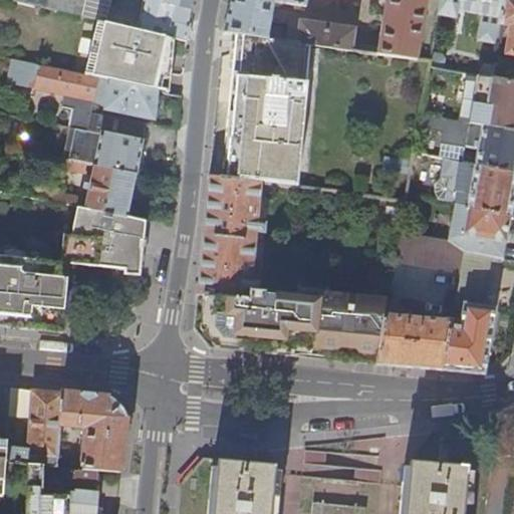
[(109,0),(13,0),(98,19),(104,21),(109,0)]
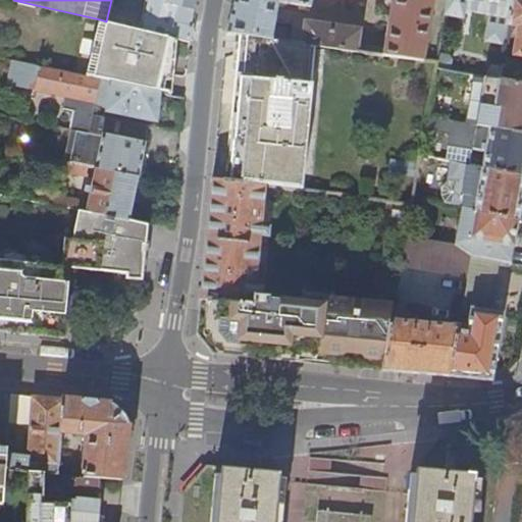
[(196,5),(196,0),(145,0),(143,9),(144,9),(140,30),(190,41),(196,5)]
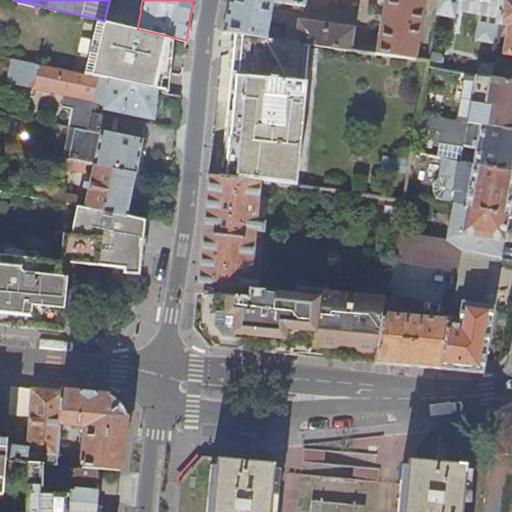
[(230,0),(222,31),(234,33),(266,38),(273,1),(304,7),(305,0),(230,0)]
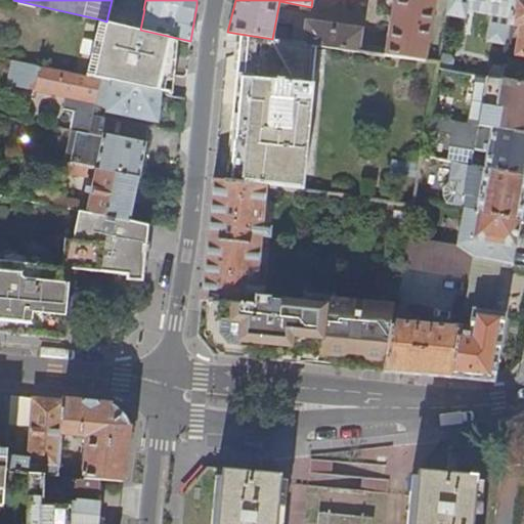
[(434,0),(392,0),(384,48),(384,55),(424,61),(434,0)]
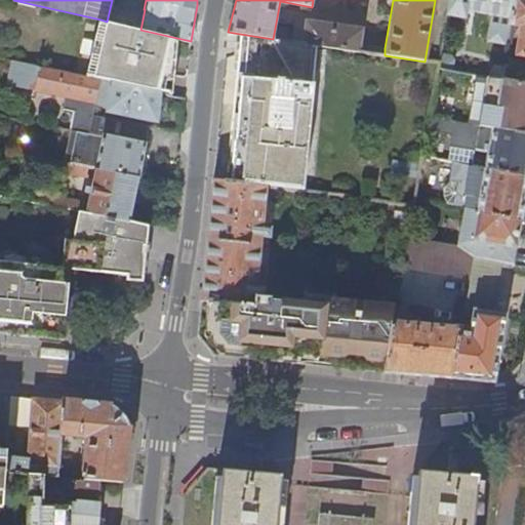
[(511,18),(514,0),(449,0),(447,14),(466,18),(467,10),(492,14),(511,18)]
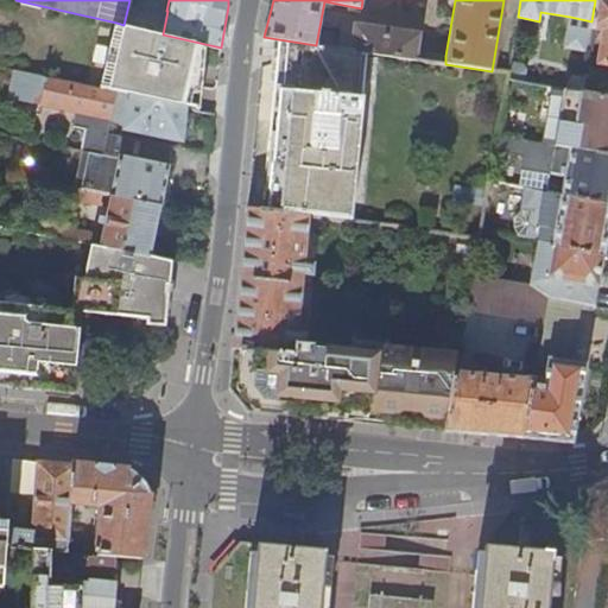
[(607,0),(595,0),(591,21),(590,29),(602,31),(597,64),(607,65),(607,0)]
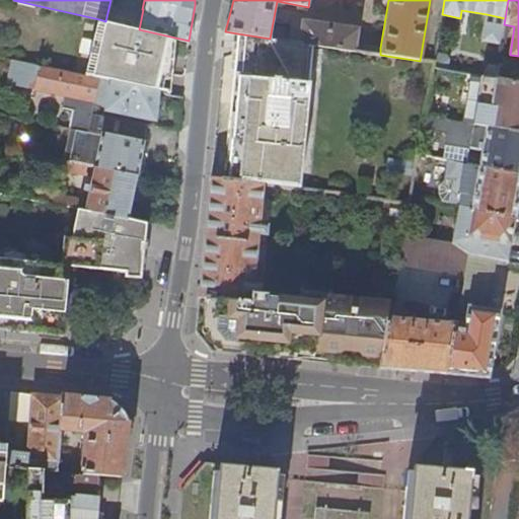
[(505,18),(487,14),(483,40),(502,43),(504,24),(505,18)]
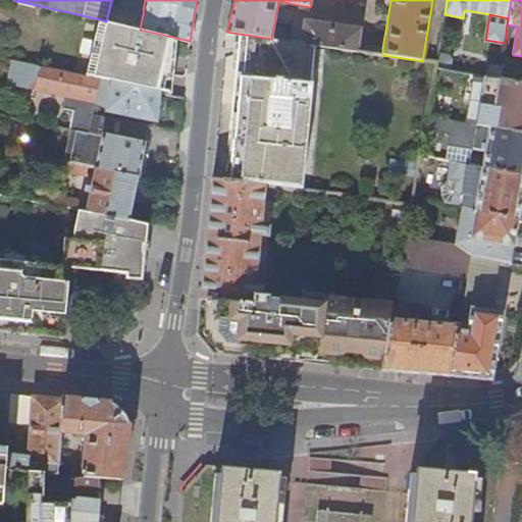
[(295,18),(291,42),(300,43),(304,19),(295,18)]
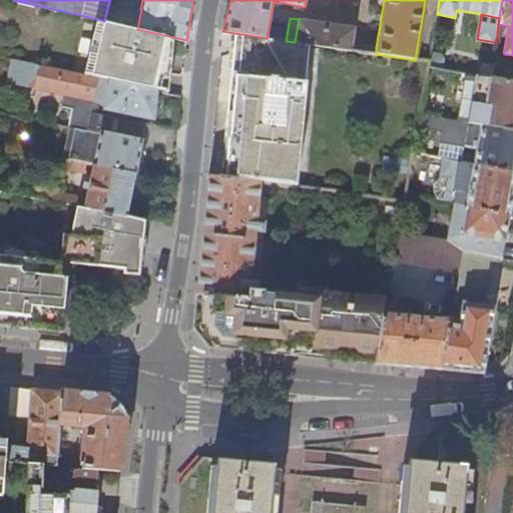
[(185,45),(186,40),(137,29),(104,21),(98,19),(85,76),(156,91),(169,94),(169,92),(170,74),(173,42),(185,45)]
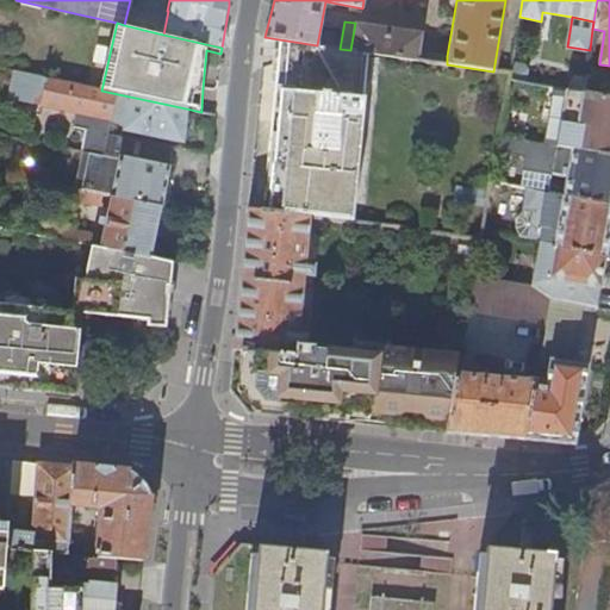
[(350,50),(369,54),(418,61),(419,51),(421,45),(422,32),(355,23),(350,50)]
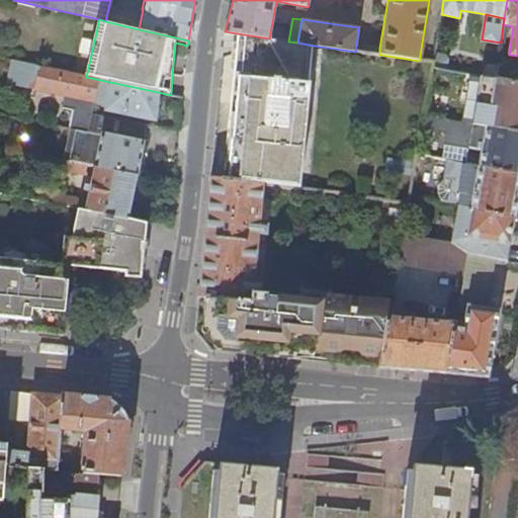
[(235,55),(224,179),(263,183),(299,187),(314,46),(297,42),(288,41),(269,38),(237,33),(235,55)]
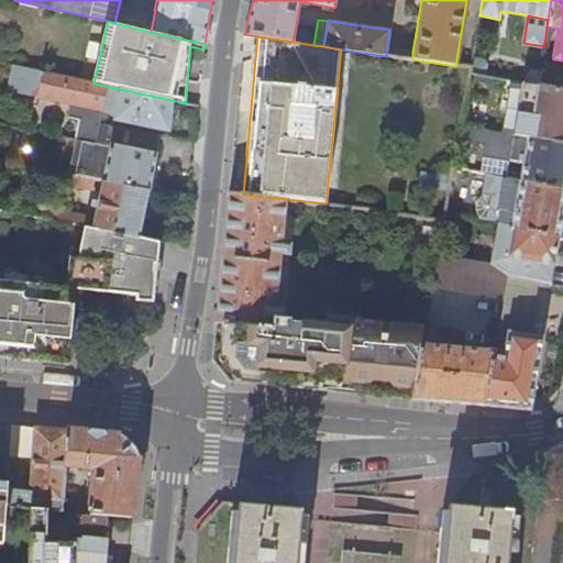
[(387,47),(386,56),(412,59),(412,52),(387,47)]
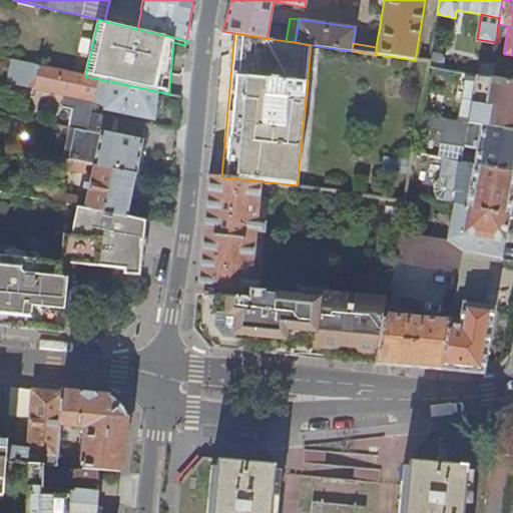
[(155,106),(156,91),(85,76),(13,60),(8,82),(64,94),(92,101),(104,106),(104,109),(153,120),(155,106)]
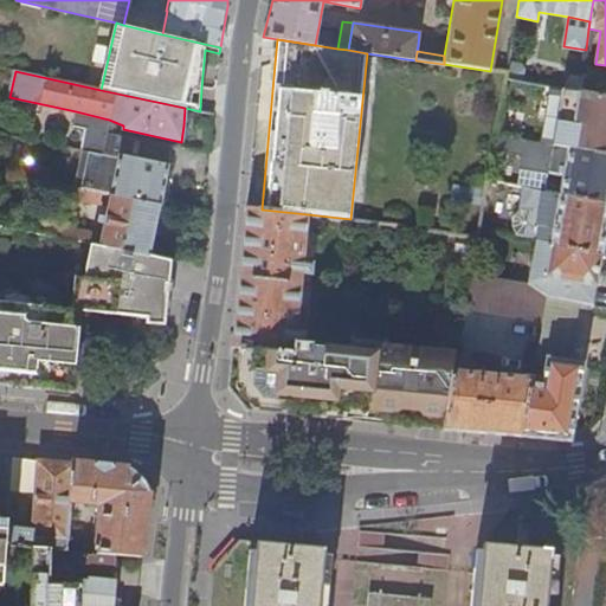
[(579,92),(593,95),(597,78),(582,75),(581,82),(579,92)]
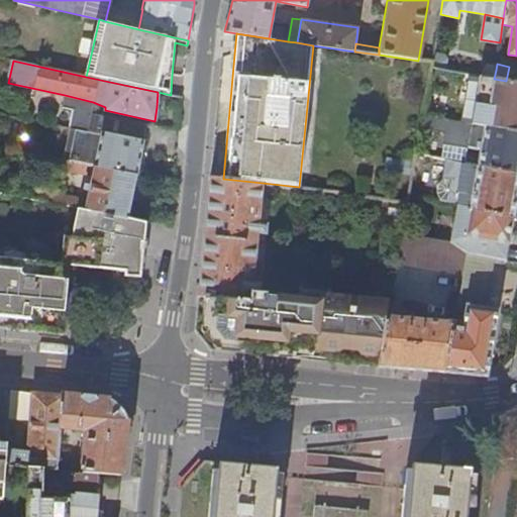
[(431,67),(422,115),(438,118),(441,118),(450,71),(431,67)]
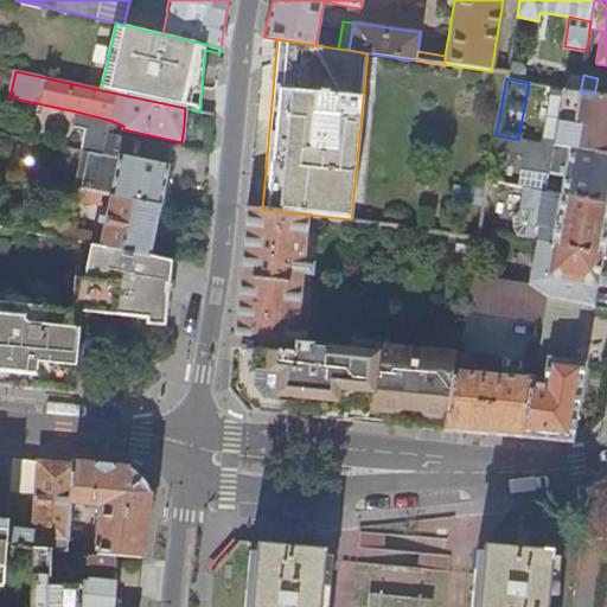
[(568,90),(580,93),(582,82),(573,80),(569,83),(568,90)]
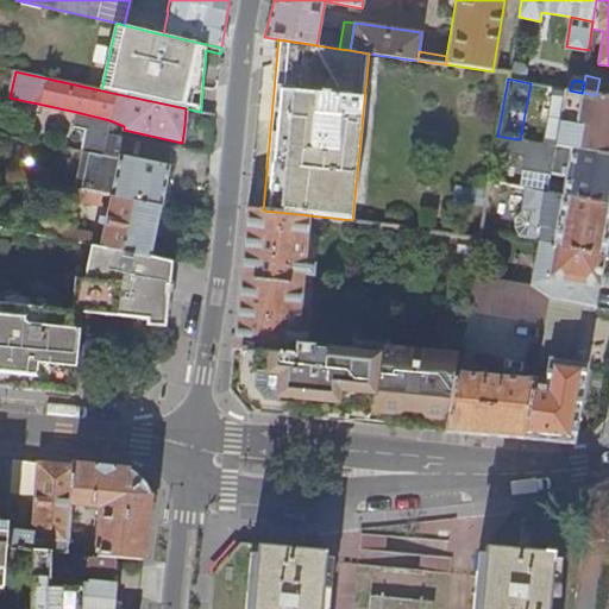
[(557,146),(608,155),(608,98),(596,95),(582,93),(570,90),(567,90),(557,146)]
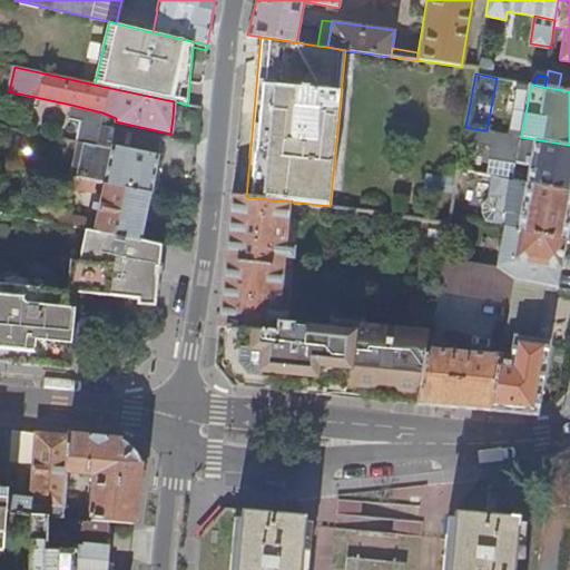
[(96,145),(99,126),(102,112),(71,105),(68,118),(80,120),(76,143),(96,146),(96,145)]
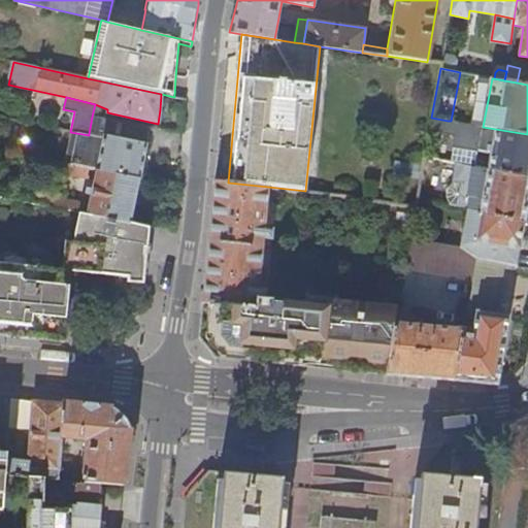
[(104,135),(146,143),(149,128),(92,117),(89,134),(104,137),(104,135)]
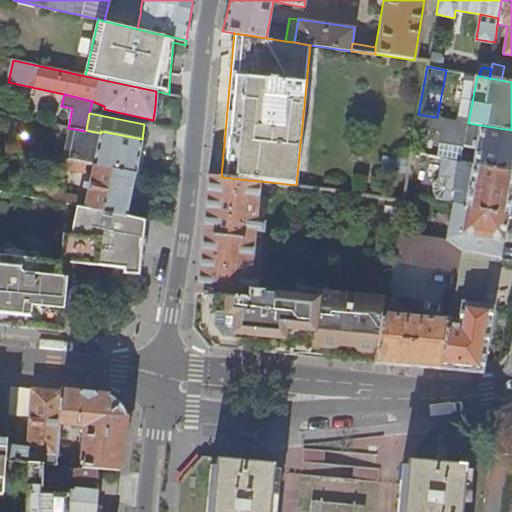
[(474,164),(511,170),(511,130),(468,123),(437,117),(434,117),(432,127),(442,129),(441,140),(476,146),(474,164)]
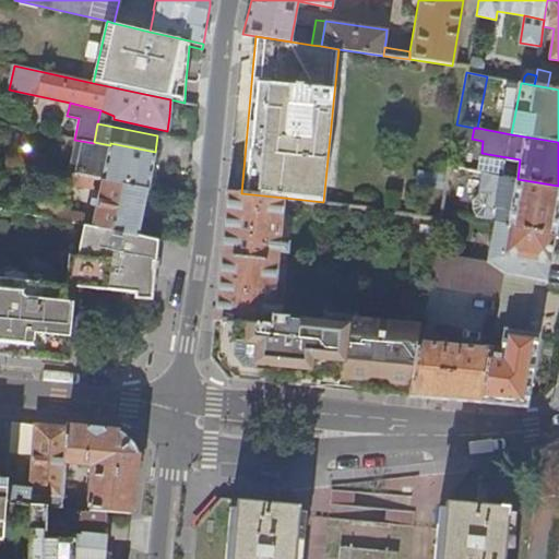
[(68,173),(147,188),(155,152),(110,143),(110,145),(94,142),(94,143),(74,140),(68,173)]
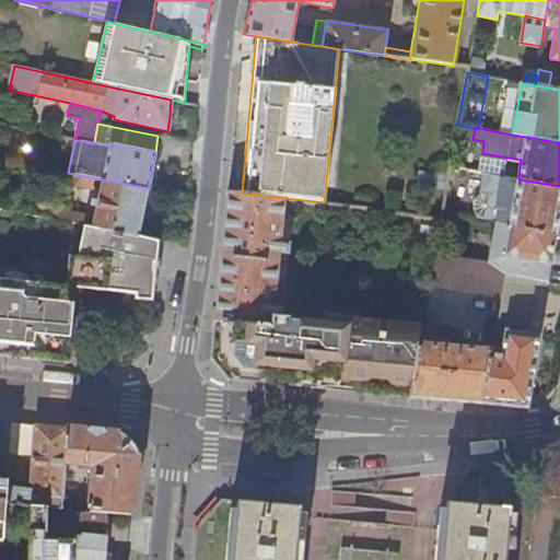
[(139,235),(148,188),(68,173),(45,170),(43,179),(101,190),(94,218),(44,207),(42,216),(84,224),(139,235)]
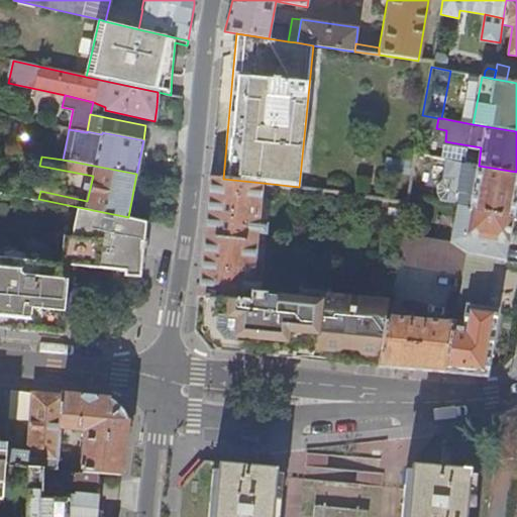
[(457,204),(515,215),(516,200),(516,172),(479,166),(461,162),(456,191),(459,192),(457,204)]
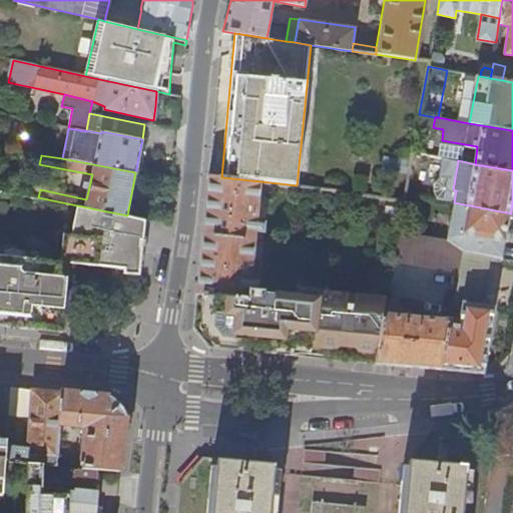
[(221,177),(209,175),(207,203),(200,273),(197,305),(195,328),(210,347),(238,350),(348,361),(376,364),(385,314),(387,305),(359,302),(359,300),(344,298),(344,300),(343,306),(281,299),(281,293),(259,290),(260,282),(251,281),(255,231),(264,232),(265,222),(257,221),(261,181),(221,177)]
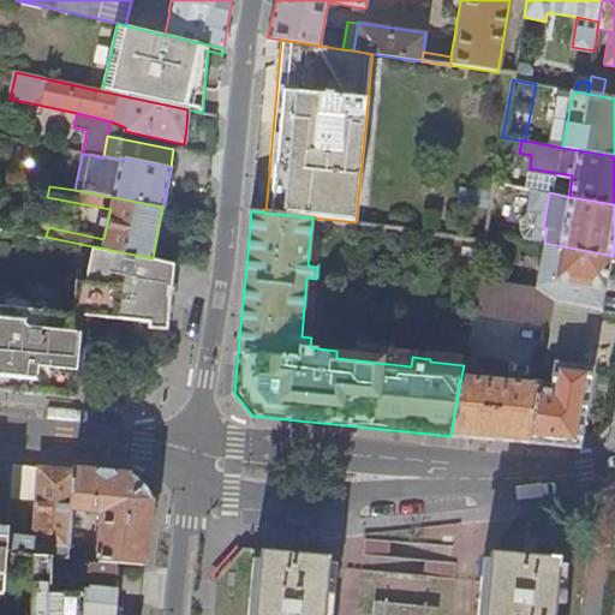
[(607,291),(613,256),(544,243),(541,257),(559,261),(555,281),(567,284),(607,291)]
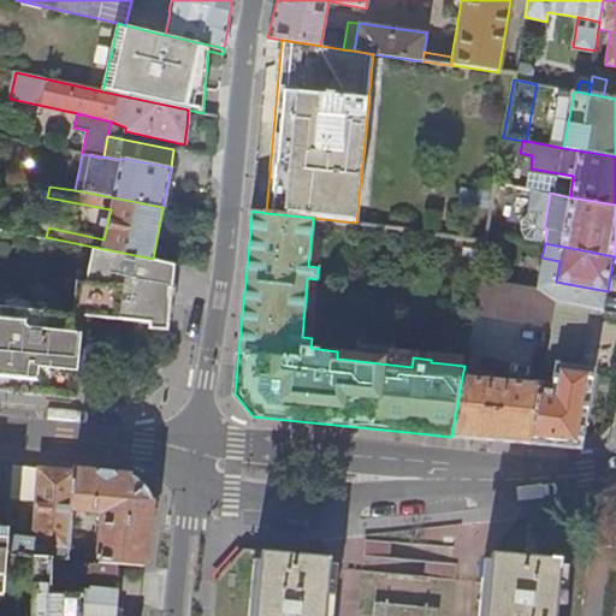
[(171,294),(175,262),(153,259),(93,247),(89,280),(77,279),(73,314),(84,314),(150,320),(150,327),(167,329),(171,294)]
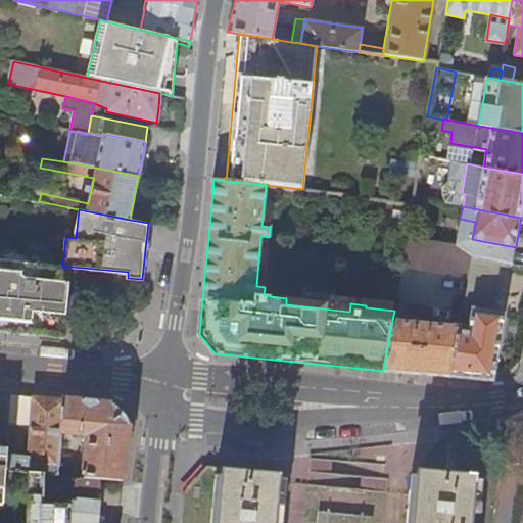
[(407,236),(401,266),(469,278),(473,256),(455,244),(407,236)]
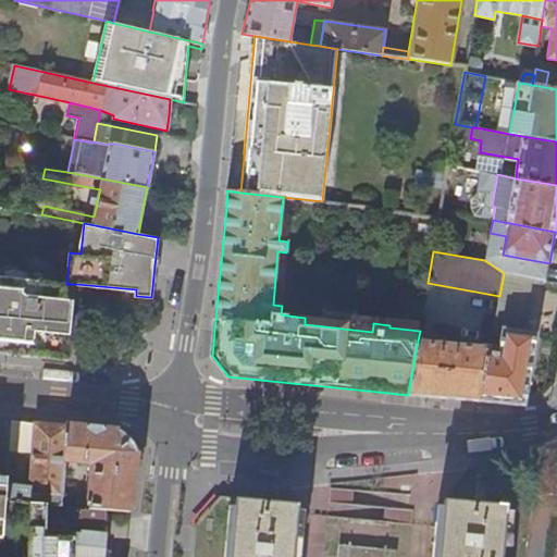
[(534,279),(546,281),(549,263),(514,257),(510,274),(534,279)]
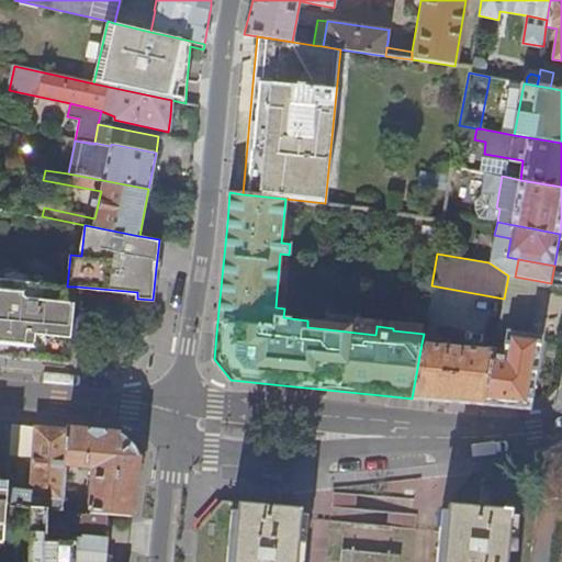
[(501,317),(530,323),(539,281),(515,277),(508,276),(504,299),(501,314),(501,317)]
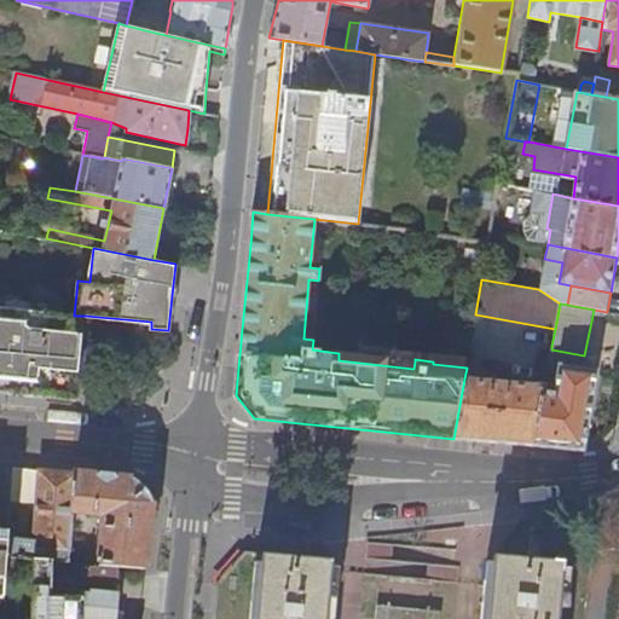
[(0,393),(24,397),(76,401),(76,400),(81,352),(85,316),(74,316),(0,307),(0,393)]
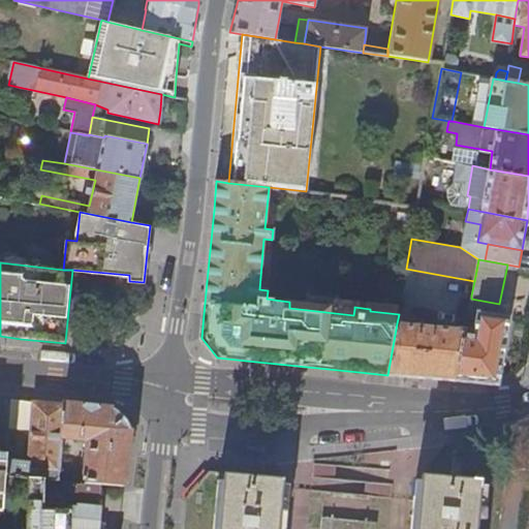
[(462,311),(469,312),(471,299),(471,296),(467,294),(464,297),(462,311)]
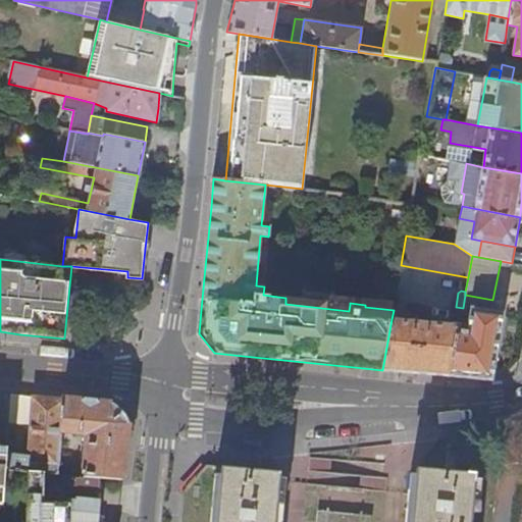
[(472,310),(490,312),(492,300),(465,295),(463,308),(472,310)]
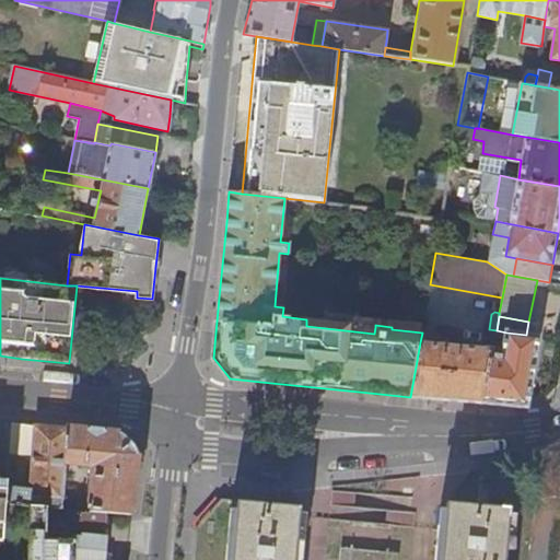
[(375,327),(306,319),(306,326),(374,334),(375,327)]
